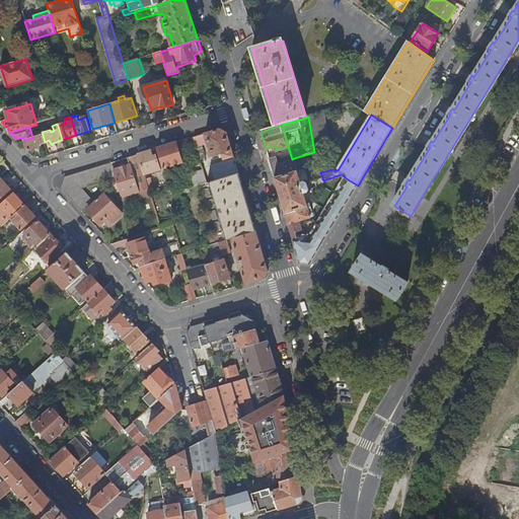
[(200,157),(205,155),(202,145),(208,143),(211,151),(208,152),(210,158),(222,154),(224,160),(227,133),(220,129),(194,137),(200,157)]
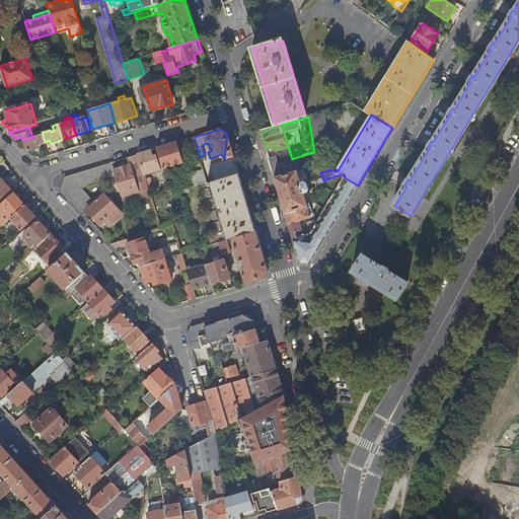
[(34,137),(33,134),(31,134),(32,138),(24,140),(27,150),(40,146),(40,144),(45,142),(43,135),(34,137)]
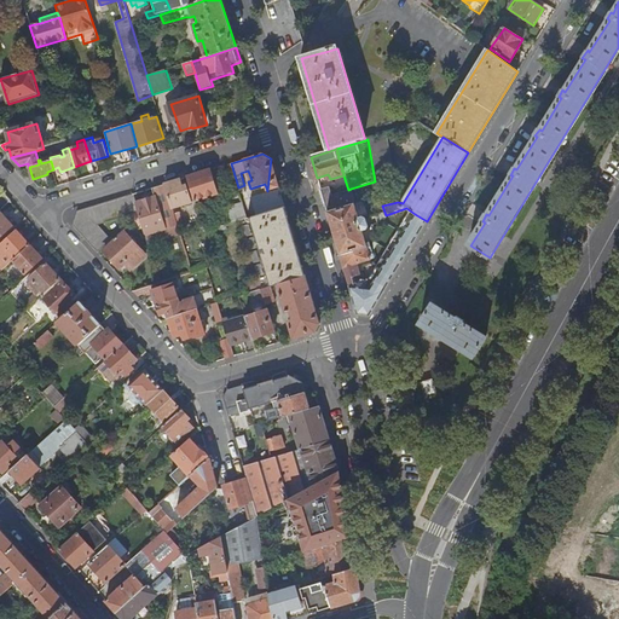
[(218,195),(210,171),(187,177),(195,201),(218,195)]
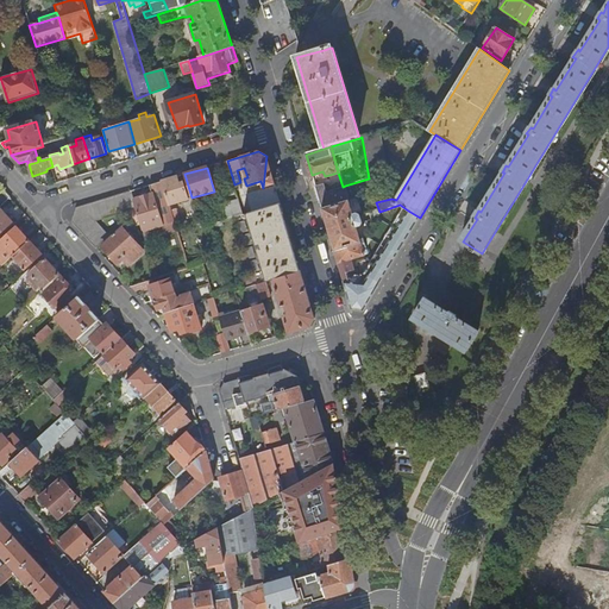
[(177,176),(162,182),(169,205),(188,199),(183,182),(180,183),(177,176)]
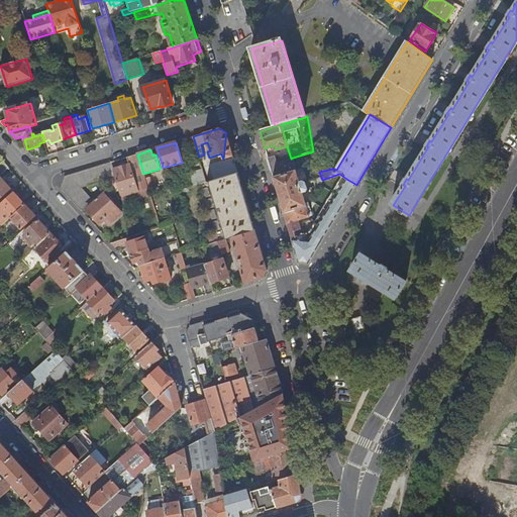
[(143,174),(137,154),(127,158),(129,165),(113,170),(115,176),(121,196),(137,191),(139,198),(150,195),(143,174)]
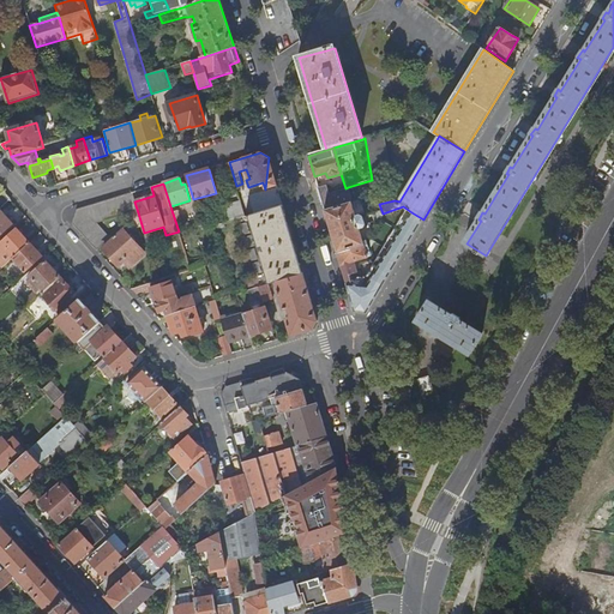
[(318,187),(320,197),(330,194),(326,185),(318,187)]
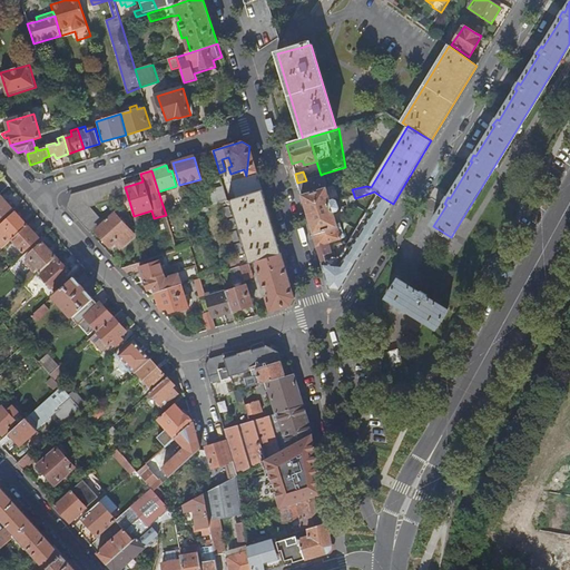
[(306,180),(297,183),(316,247),(342,239),(334,213),(337,212),(340,209),(336,200),(335,199),(331,202),(323,174),(321,175),(306,180)]
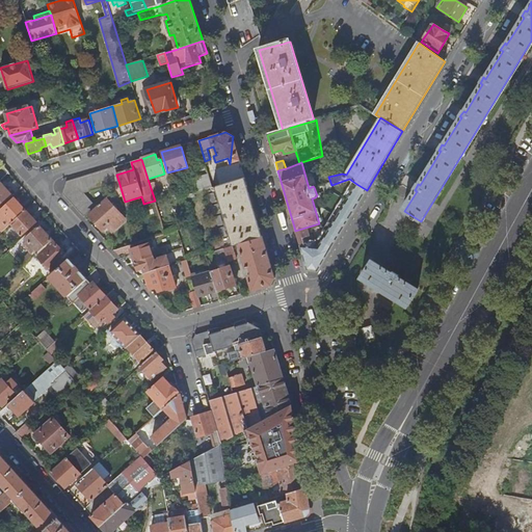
[(240,163),(217,169),(221,186),(245,179),(240,163)]
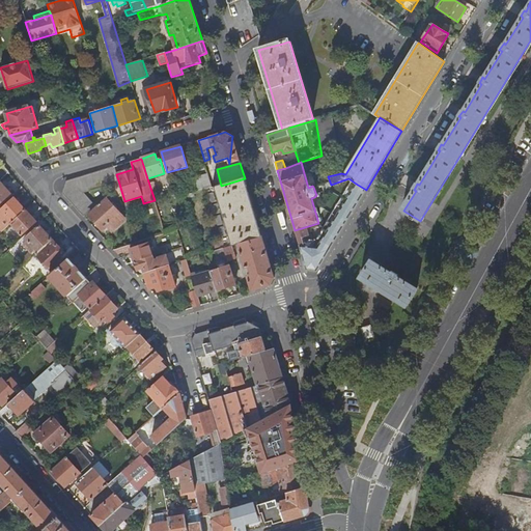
[(0,180),(9,173),(4,167),(0,170),(0,180)]
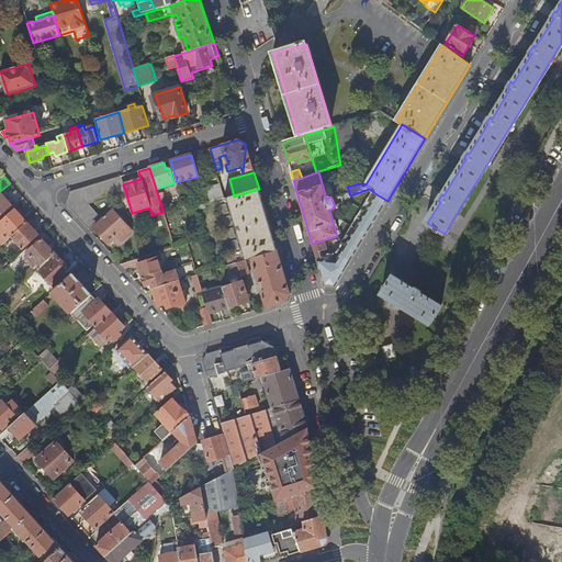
[(87,204),(125,191),(123,184),(121,177),(71,192),(67,205),(89,228),(100,218),(87,204)]
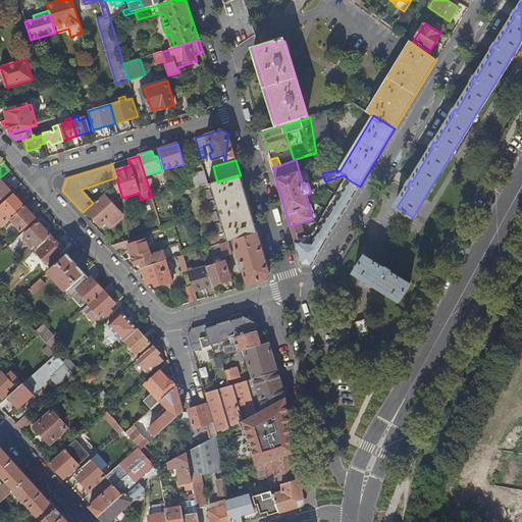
[(205,171),(192,175),(196,189),(209,185),(205,171)]
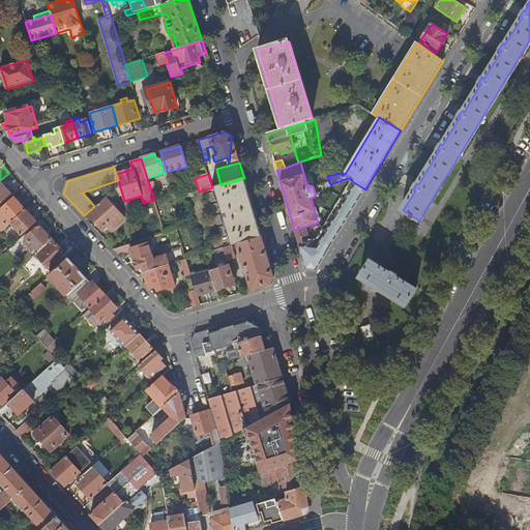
[(237,244),(262,237),(244,178),(221,185),(212,187),(199,192),(178,197),(197,257),(205,254),(224,248),(233,245),(237,244)]
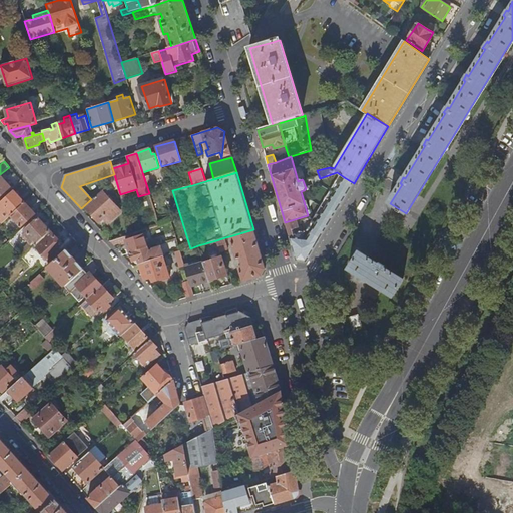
[(0,175),(0,196),(10,187),(0,175)]
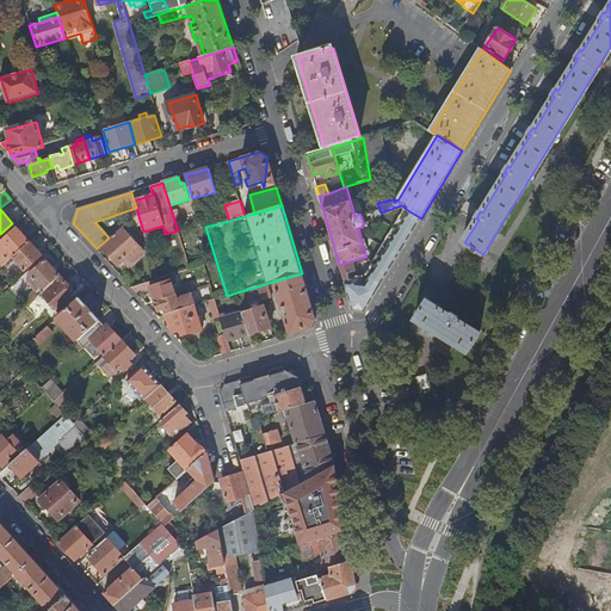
[(421,218),(409,211),(366,285),(345,283),(352,310),(365,312),(421,218)]
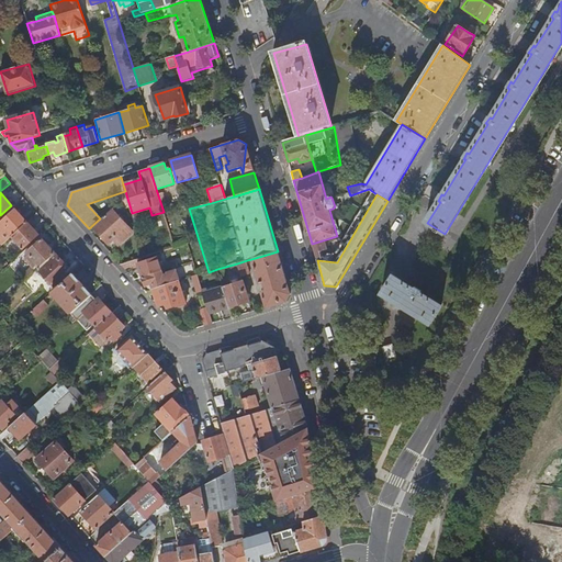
[(0,243),(2,245),(12,236),(26,223),(15,210),(0,224),(0,243)]
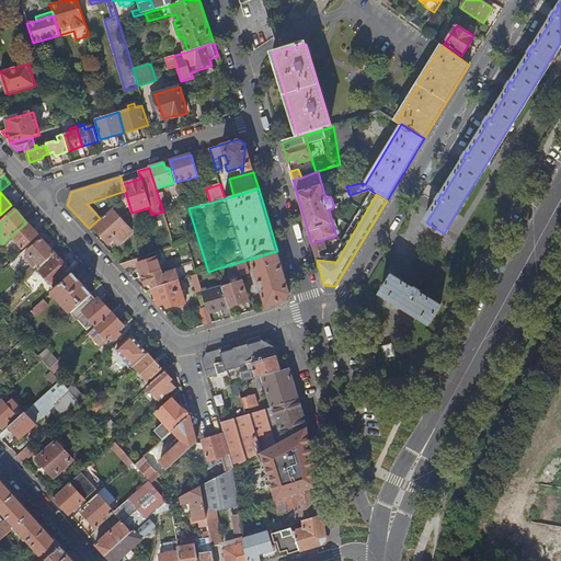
[(113,210),(94,228),(109,243),(113,239),(118,244),(132,231),(113,210)]
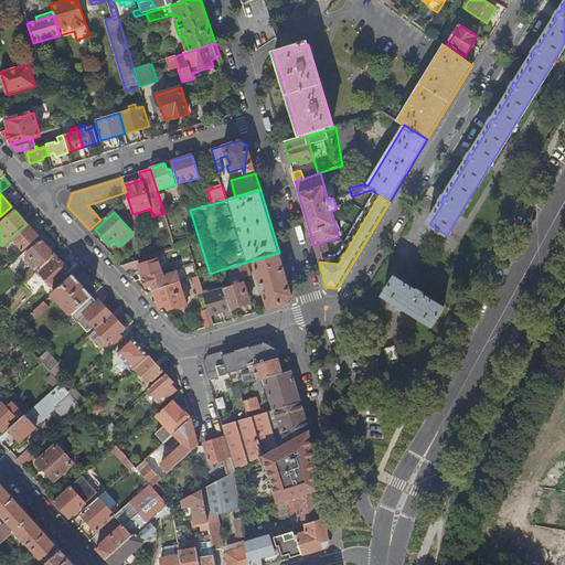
[(27,224),(12,237),(23,249),(39,236),(27,224)]
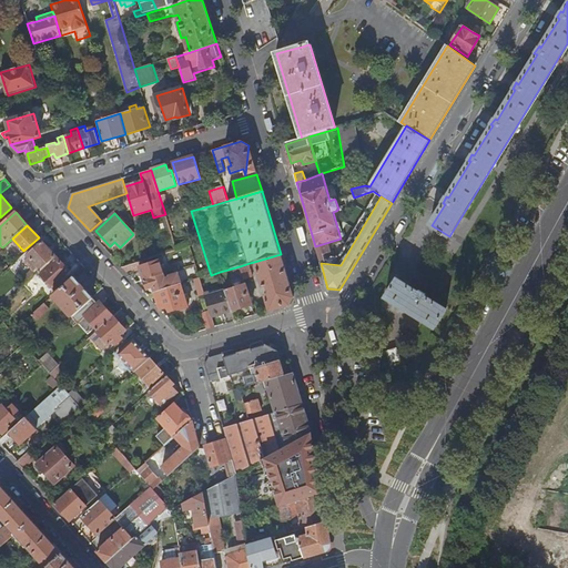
[(40,270),(56,256),(42,242),(27,255),(29,259),(26,261),(24,266),(27,269),(28,271),(32,271),(34,271),(38,267),(40,270)]
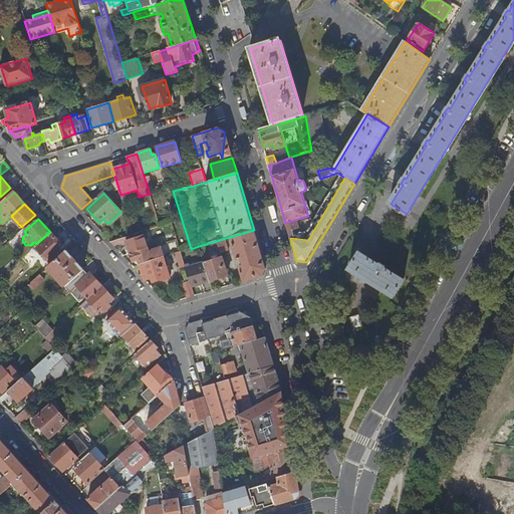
[(254,230),(230,237),(238,259),(242,258),(243,262),(240,264),(241,266),(239,266),(244,281),(262,276),(266,269),(254,230)]
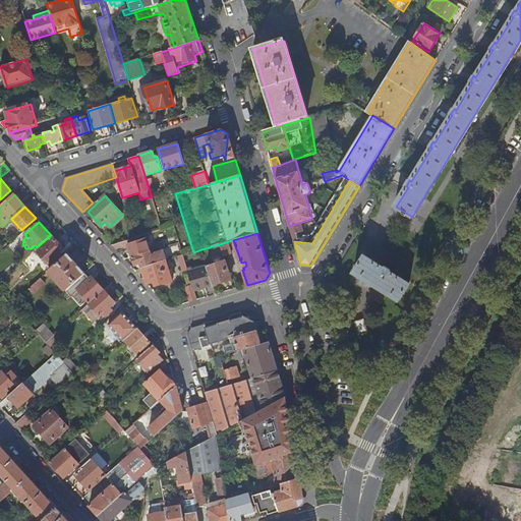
[(37,247),(35,249),(50,266),(60,256),(58,253),(63,248),(51,235),(37,247)]
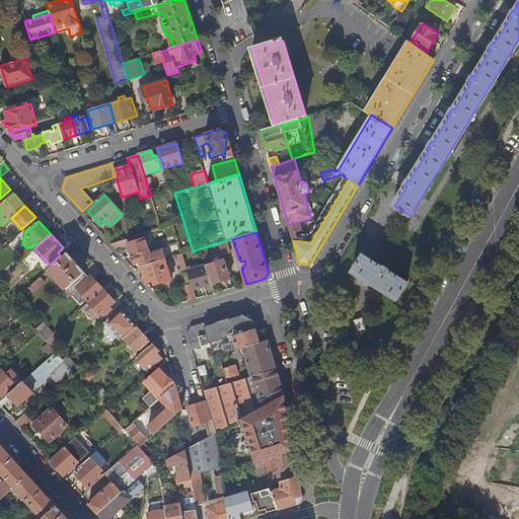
[(127,239),(112,243),(117,249),(129,246),(131,255),(150,250),(164,246),(163,241),(148,245),(147,243),(151,242),(149,236),(128,242),(127,239)]
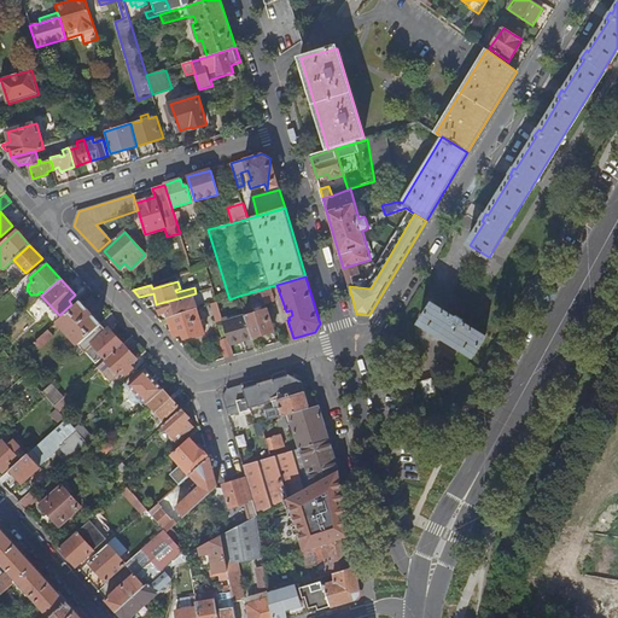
[(272,286),(261,290),(263,295),(266,304),(275,302),(272,286)]
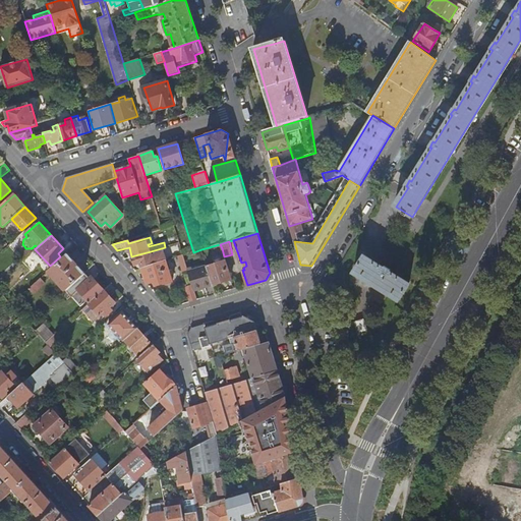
[(220,244),(201,249),(203,252),(209,250),(210,252),(222,248),(220,244)]
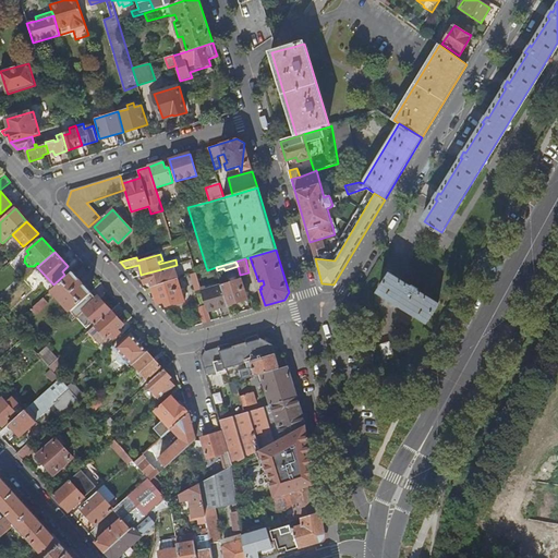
[(161,269),(141,275),(144,284),(147,283),(148,289),(153,288),(178,279),(176,269),(167,271),(167,273),(162,275),(161,269)]
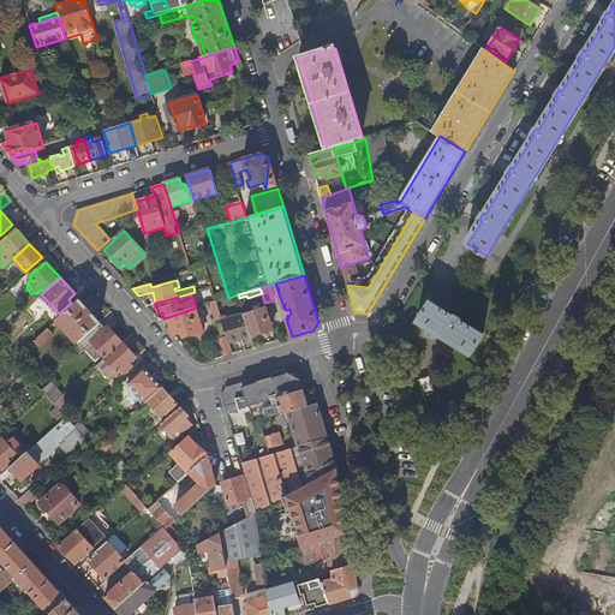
[(72,334),(71,335),(78,342),(100,323),(101,322),(81,299),(58,321),(64,328),(66,327),(72,334)]
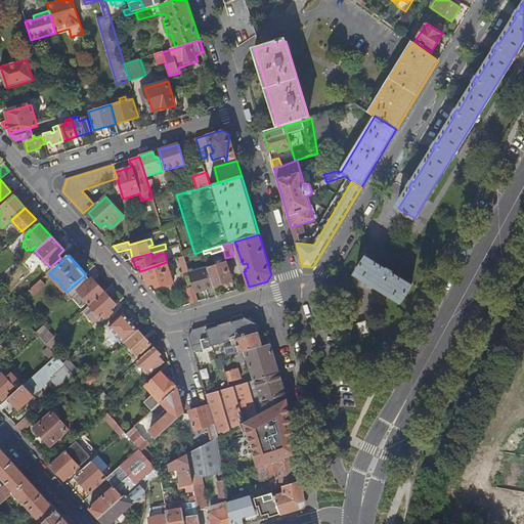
[(184,257),(180,258),(184,271),(189,270),(184,257)]
